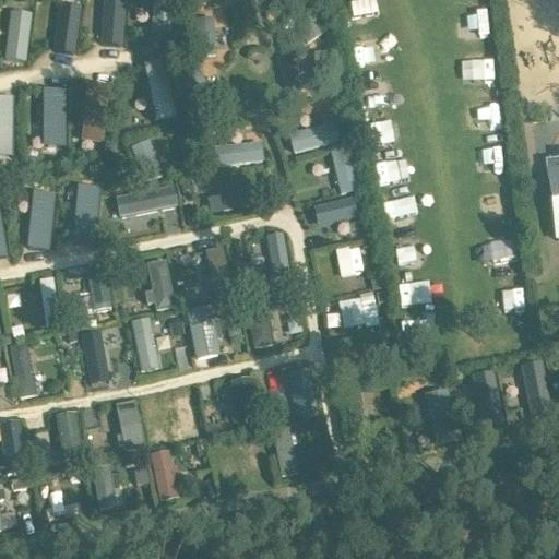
[(76,0),(61,0),(63,10),(78,10),(76,0)]
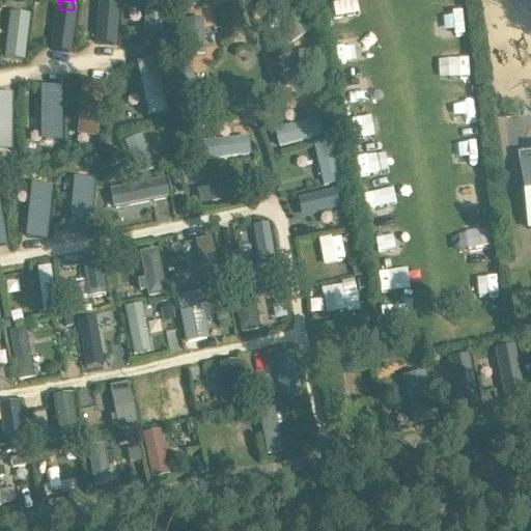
[(162,0),(144,0),(143,32),(161,33),(162,0)]
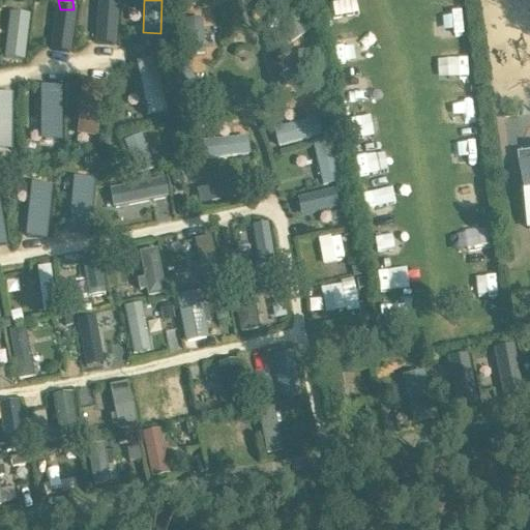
[(303,34),(283,0),(278,0),(268,6),(291,42),(303,34)]
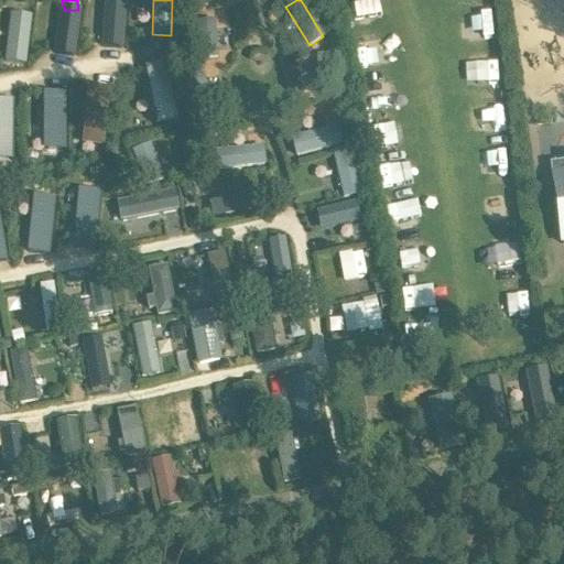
[(372,0),(337,0),(340,12),(373,4),(372,0)]
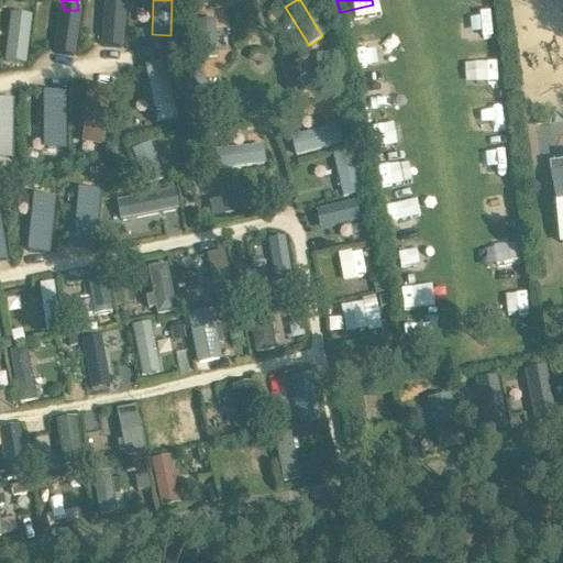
[(481,0),(461,0),(449,2),(453,28),(485,23),(481,0)]
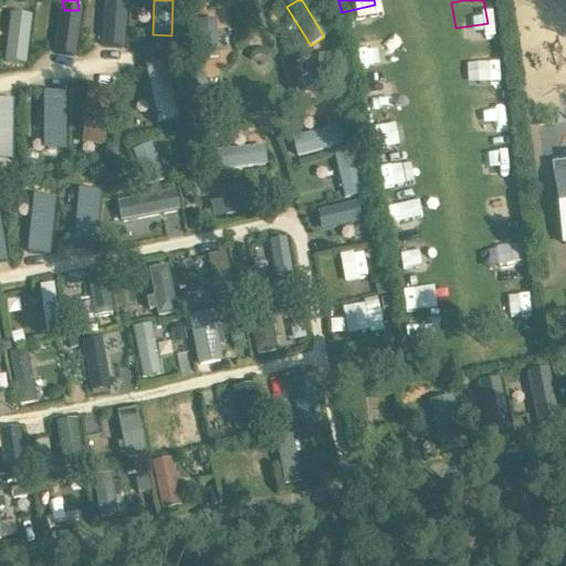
[(122,3),(103,2),(101,46),(119,48),(122,3)]
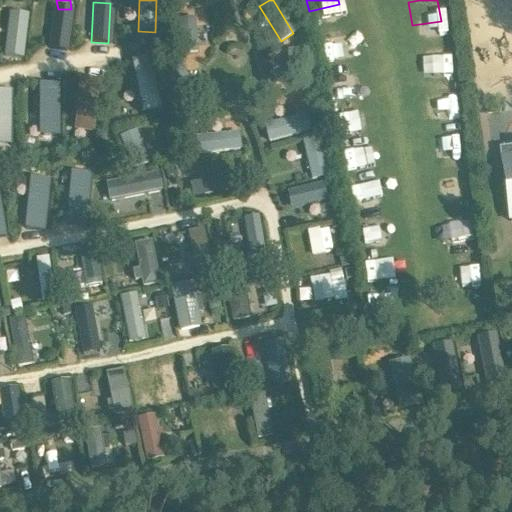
[(71,12),(54,10),(49,50),(67,51),(71,12)]
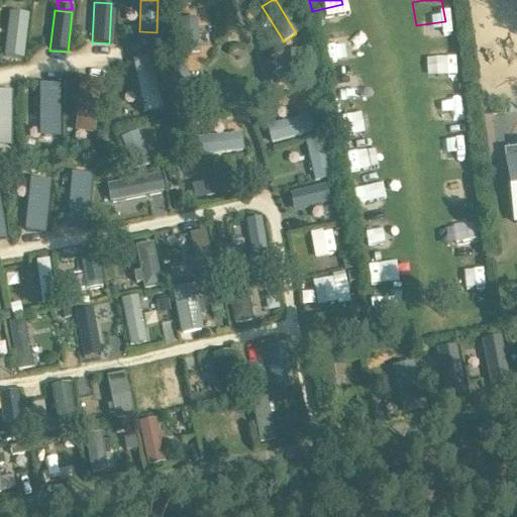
[(26,19),(9,17),(5,58),(22,60),(26,19)]
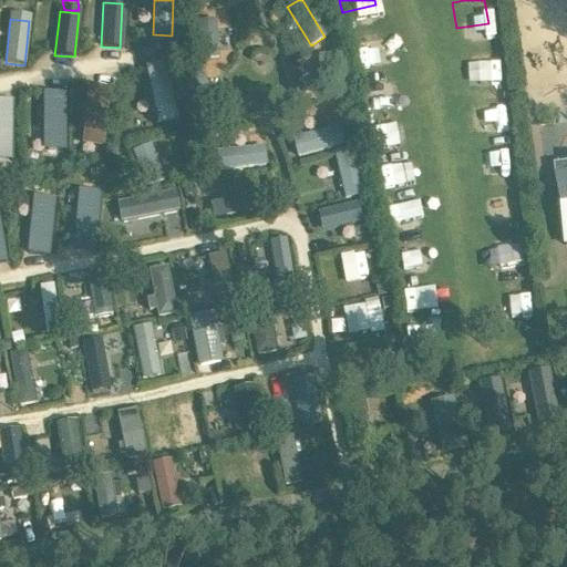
[(199,24),(202,61),(218,60),(216,23),(199,24)]
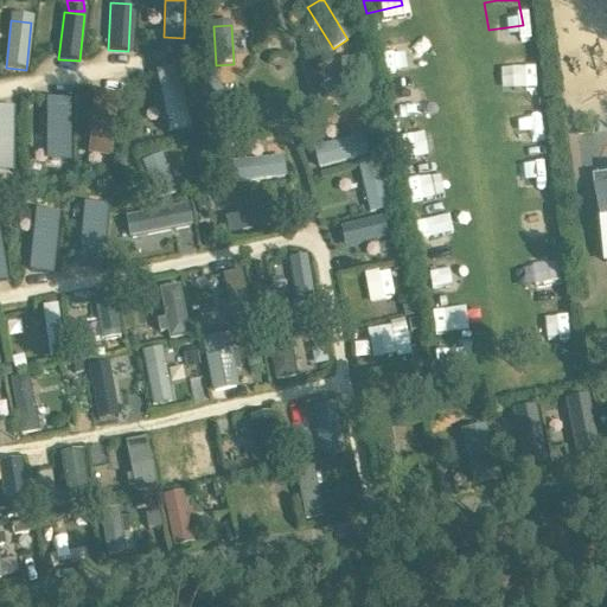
[(375,57),(409,50),(403,25),(370,32),(375,57)]
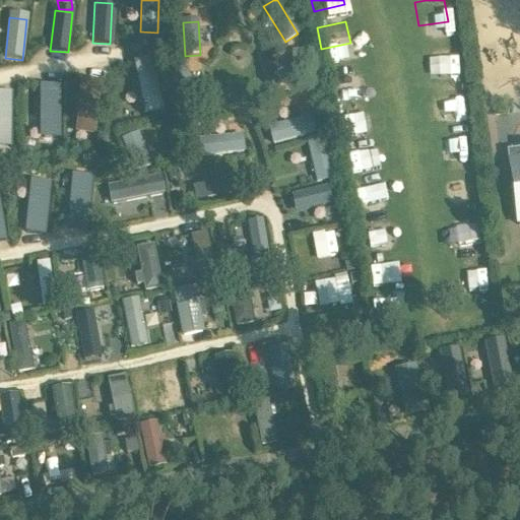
[(430,37),(431,60),(453,59),(452,36),(430,37)]
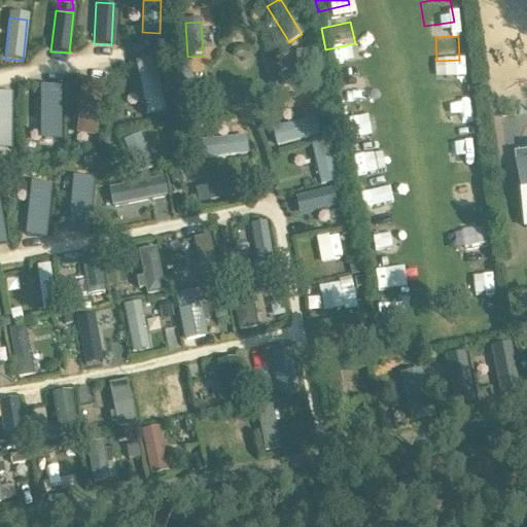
[(297,55),(296,89),(312,90),(313,55),(297,55)]
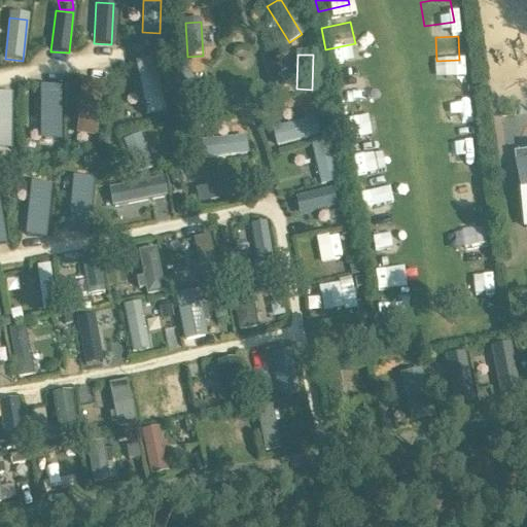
[(358,57),(327,65),(334,90),(364,81),(358,57)]
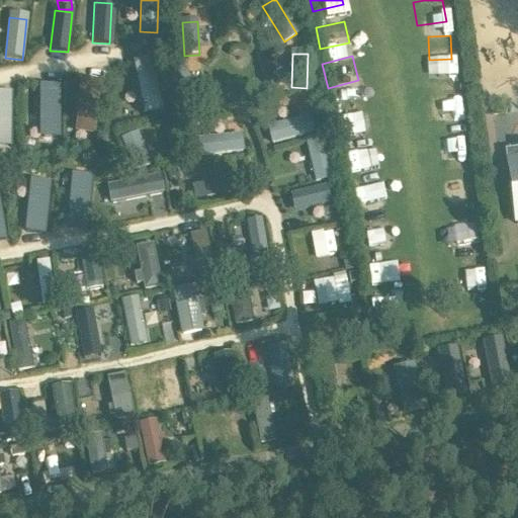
[(162,114),(151,62),(133,65),(141,100),(143,99),(145,110),(143,110),(144,114),(161,111),(161,114),(162,114)]
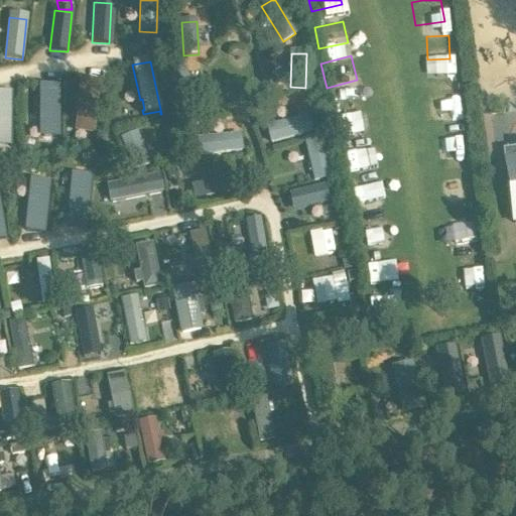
[(204,107),(184,70),(171,77),(189,113),(204,107)]
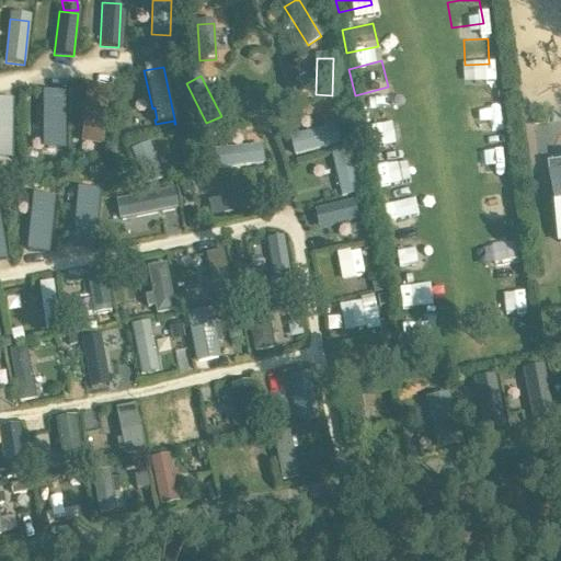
[(102,149),(106,91),(86,90),(83,128),(86,128),(86,140),(83,139),(82,145),(102,146),(102,149)]
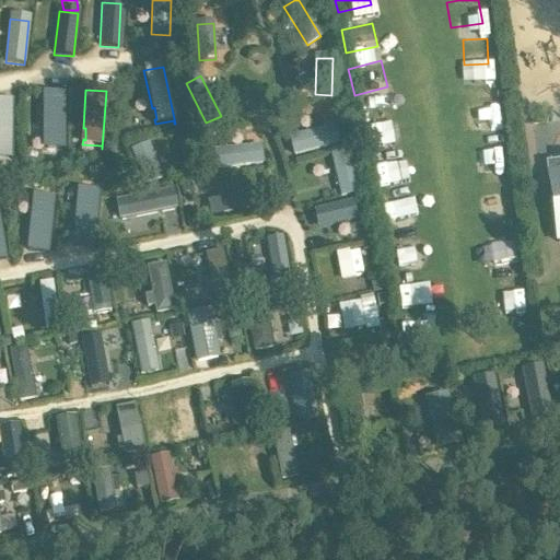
[(62,153),(62,95),(43,95),(43,133),(45,133),(45,146),(43,146),(43,150),(61,150),(61,153),(62,153)]
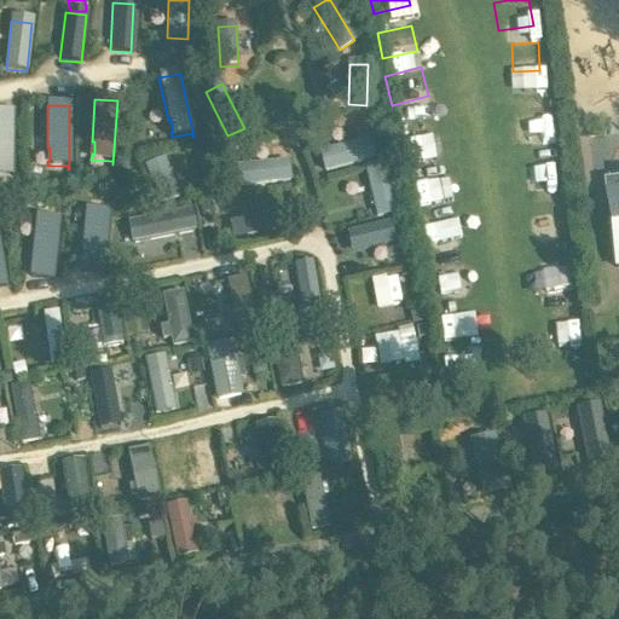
[(12,178),(11,114),(0,113),(0,174),(11,174),(11,178),(12,178)]
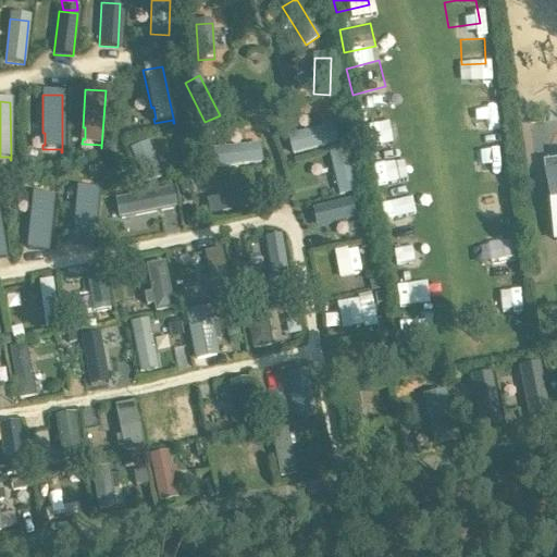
[(360,132),(380,127),(375,107),(356,111),(360,132)]
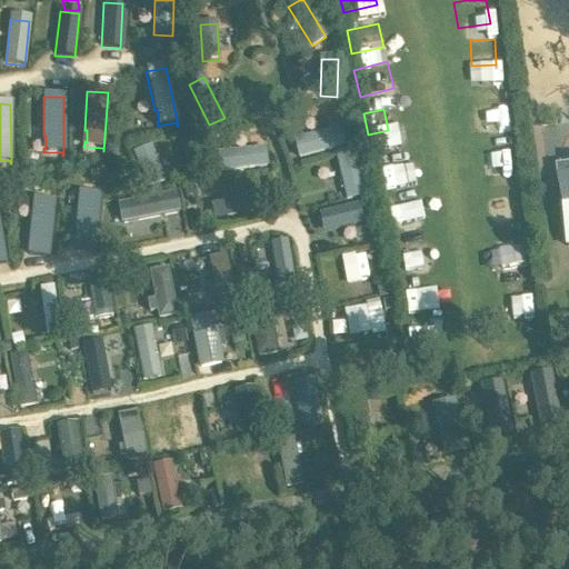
[(338,130),(293,142),(298,158),(342,147),(338,130)]
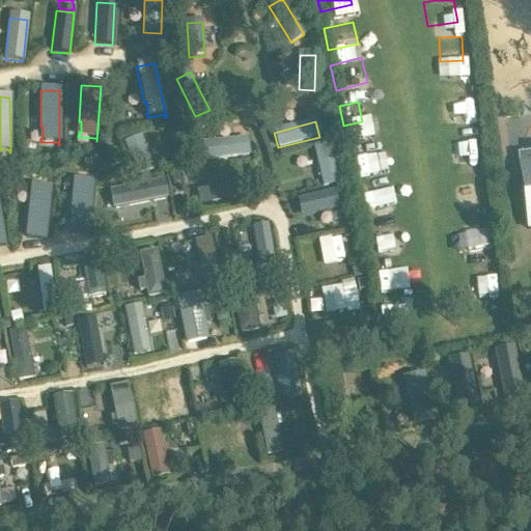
[(471,127),(439,129),(440,151),(471,150),(471,127)]
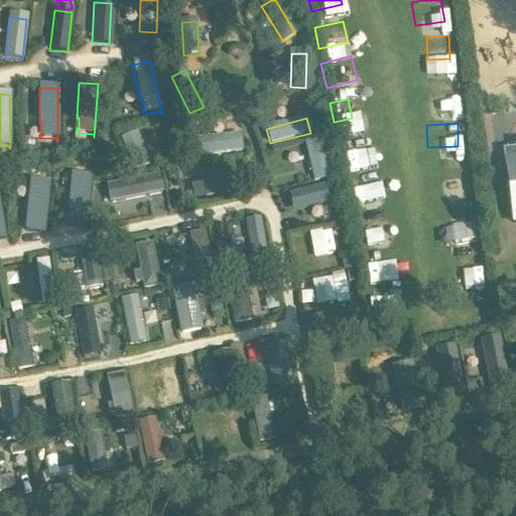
[(122,140),(134,171),(148,166),(136,135),(122,140)]
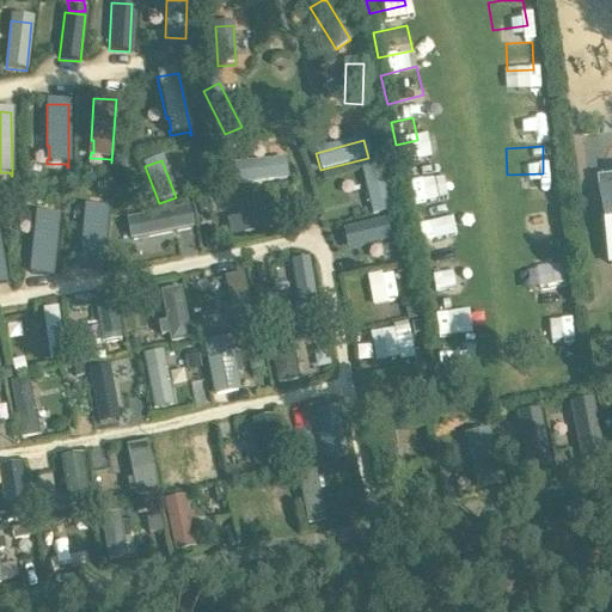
[(283,163),(234,166),(237,184),(286,181),(283,163)]
